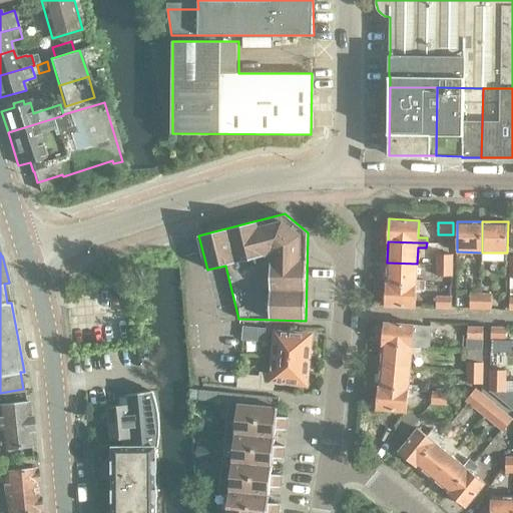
[(436,265),(453,266),(453,254),(436,253),(436,265)]
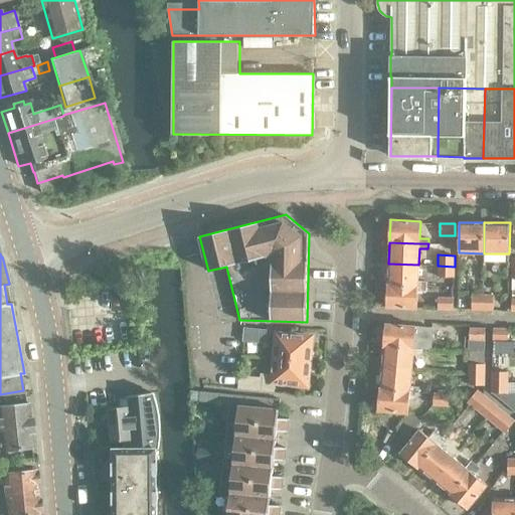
[(426,287),(426,282),(417,282),(418,265),(388,264),(387,285),(417,287),(426,287)]
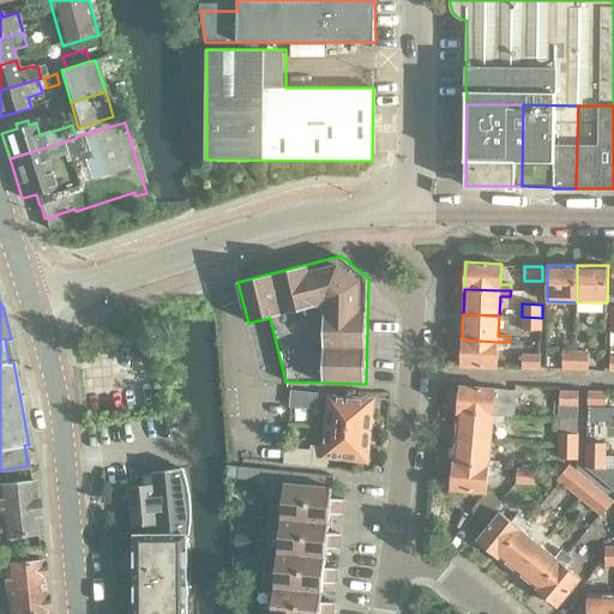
[(542,331),(542,318),(522,317),(522,330),(542,331)]
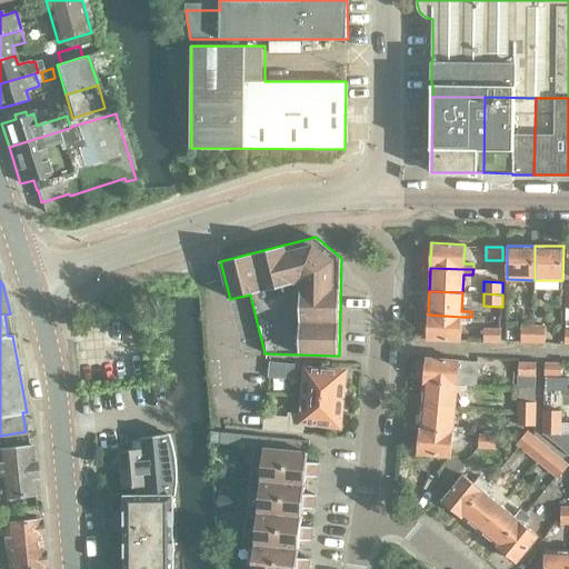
[(471,322),(471,317),(461,317),(428,315),(427,339),(460,340),(461,322),(471,322)]
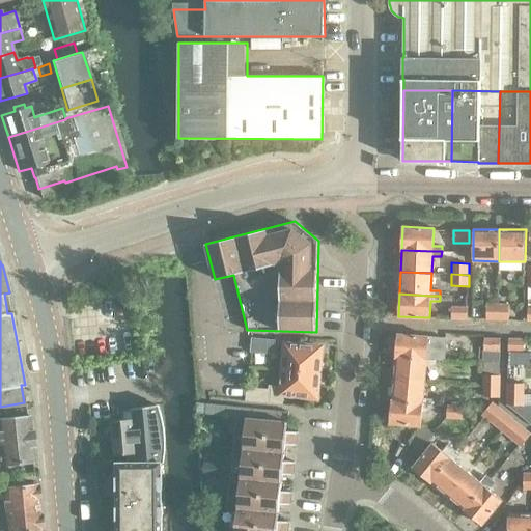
[(467,307),(468,297),(459,296),(459,307),(452,306),(451,318),(468,318),(468,307),(467,307)]
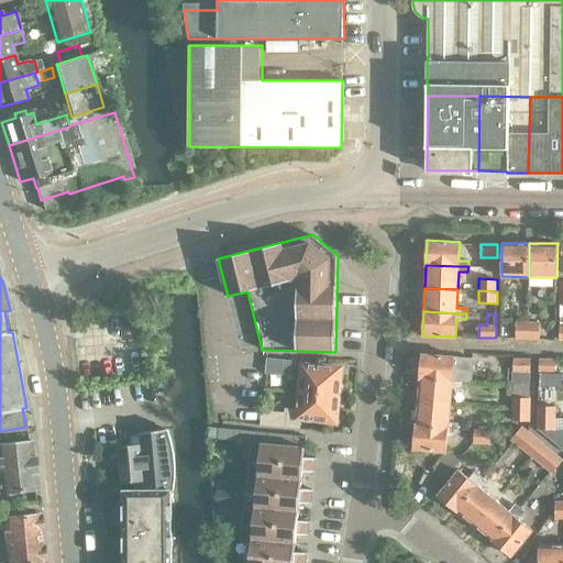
[(527,339),(528,322),(516,321),(516,339),(527,339)]
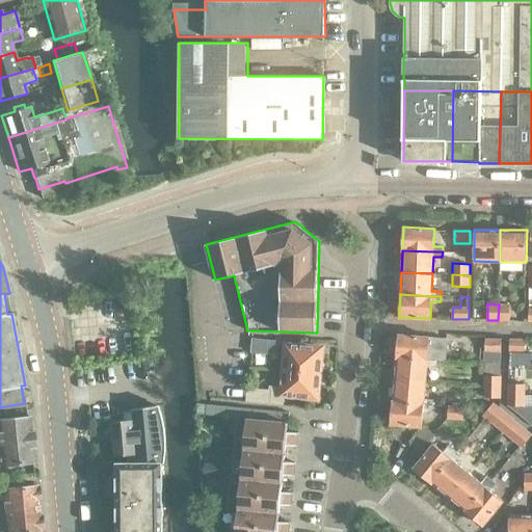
[(499,304),(498,320),(509,320),(510,304),(499,304)]
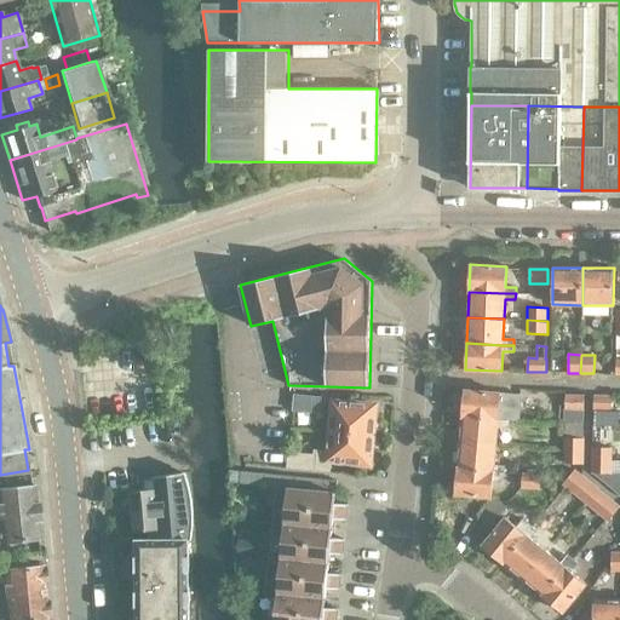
[(509,420),(509,414),(499,413),(501,394),(464,389),(461,415),(499,420),(509,420)]
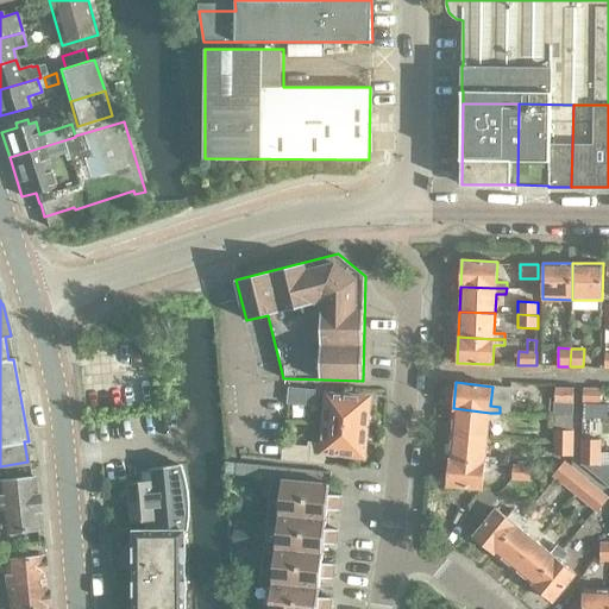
[(315,390),(288,388),(286,403),(313,406),(315,390)]
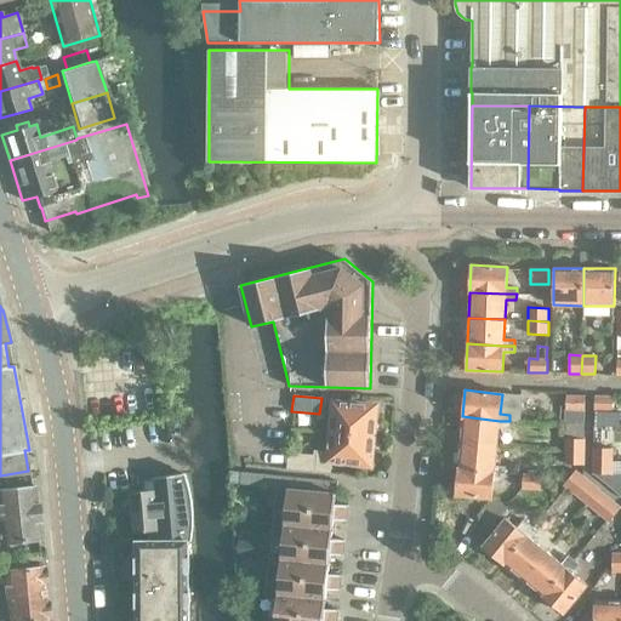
[(569,410),(585,411),(586,397),(567,396),(567,410),(569,410)]
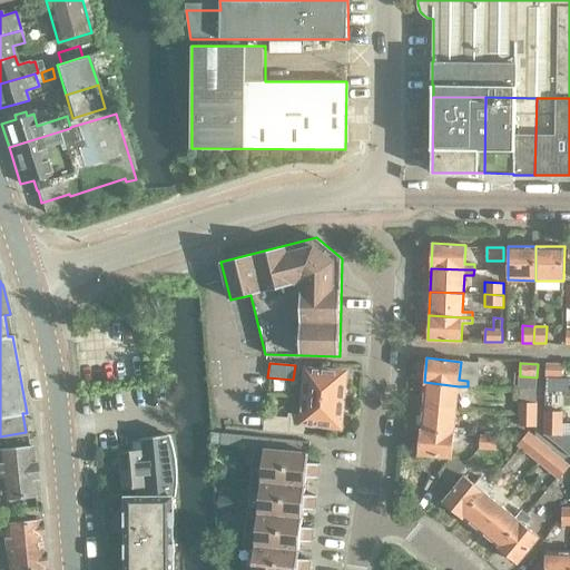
[(549,377),(557,377),(563,377),(563,364),(547,364),(546,377),(549,377)]
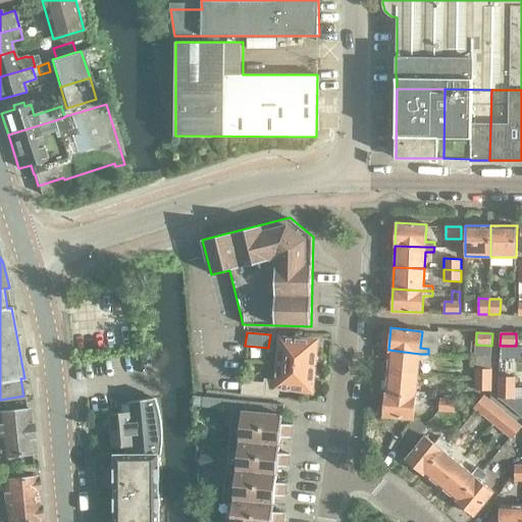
[(280,338),(278,363),(313,366),(315,342),(280,338)]
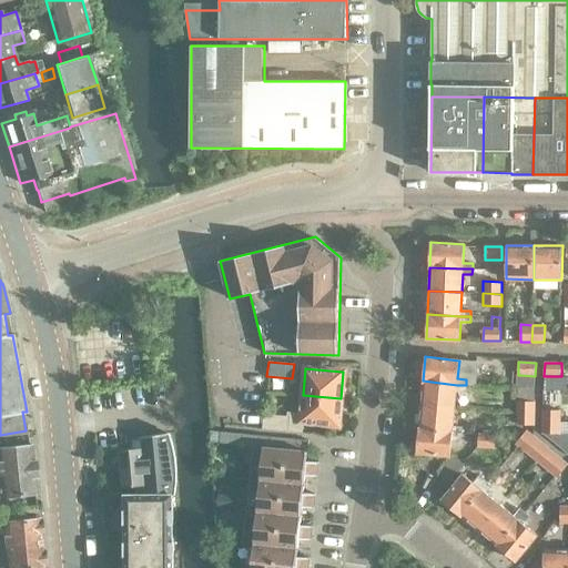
[(535,387),(535,376),(520,375),(520,388),(535,387)]
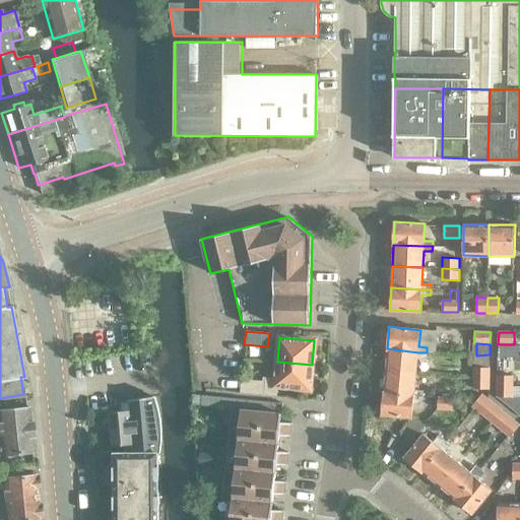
[(508,355),(508,344),(501,344),(500,355),(508,355)]
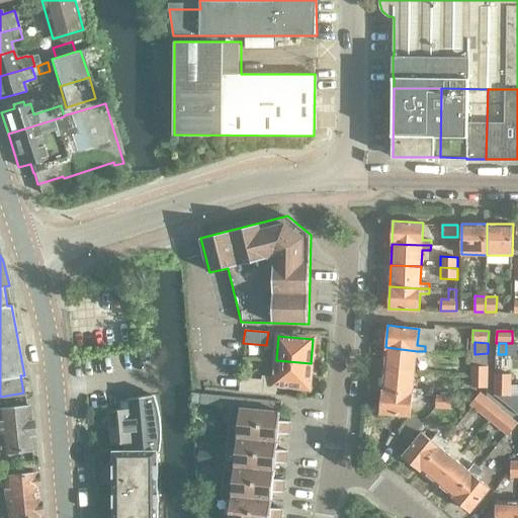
[(425,356),(425,351),(417,351),(385,347),(382,369),(415,372),(416,355),(425,356)]
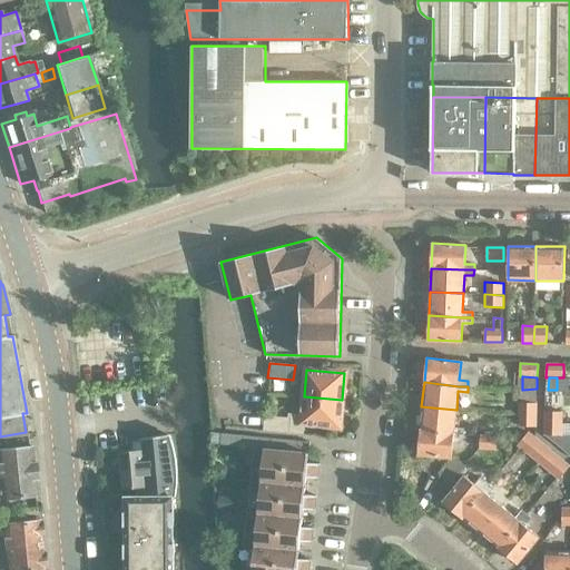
[(265,415),(264,431),(304,434),(305,423),(340,426),(342,400),(304,396),(302,414),(288,413),(288,418),(265,415)]
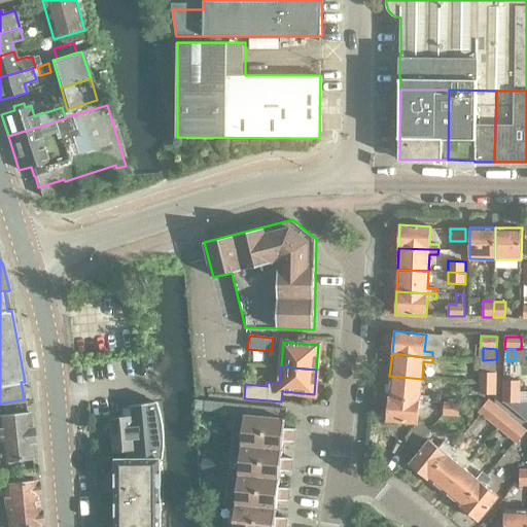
[(479,383),(496,384),(496,373),(480,373),(479,383)]
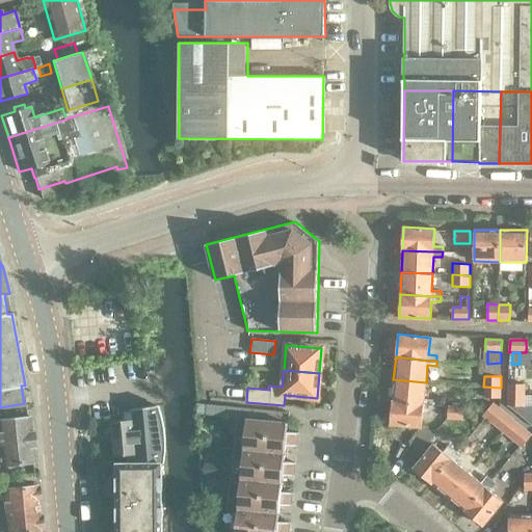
[(432,405),(433,400),(424,399),(426,382),(393,379),(391,401),(432,405)]
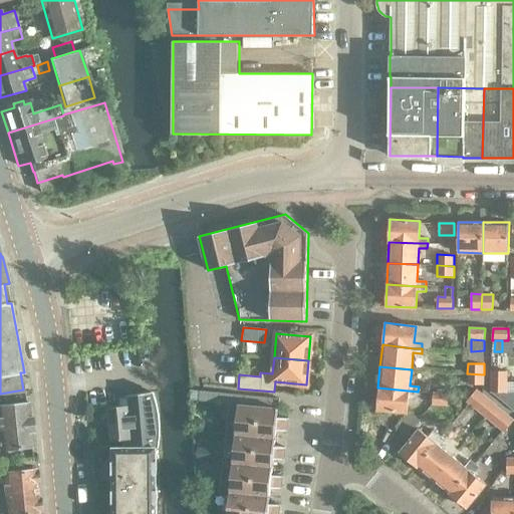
[(507,381),(507,380),(508,371),(491,370),(490,381),(507,381)]
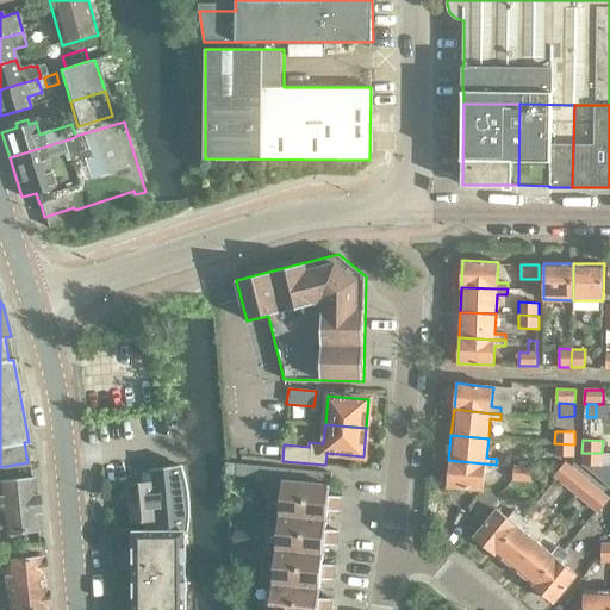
[(574,456),(574,444),(554,443),(554,455),(574,456)]
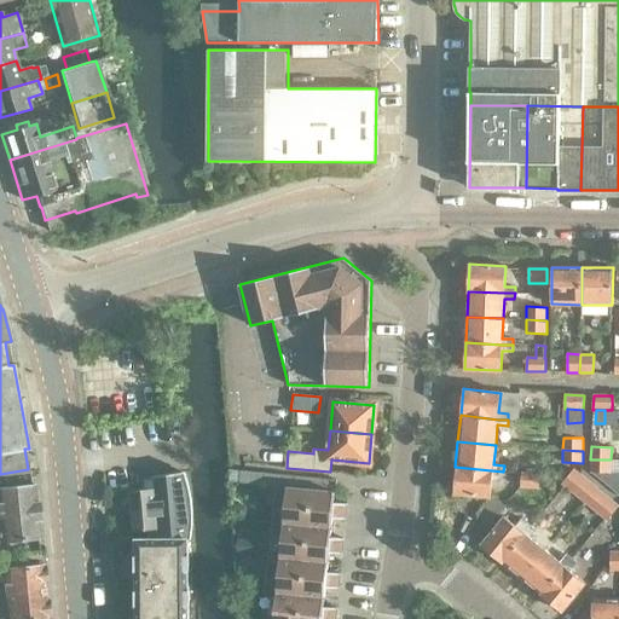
[(611,460),(590,460),(590,473),(593,473),(618,493),(618,457),(611,458),(611,460)]
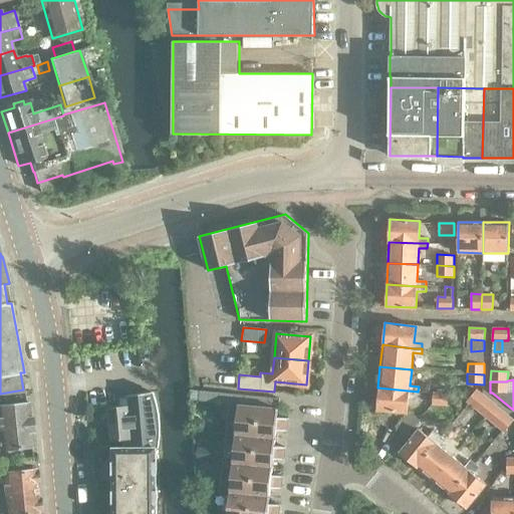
[(418,392),(377,388),(375,410),(407,413),(409,396),(418,397),(418,392)]
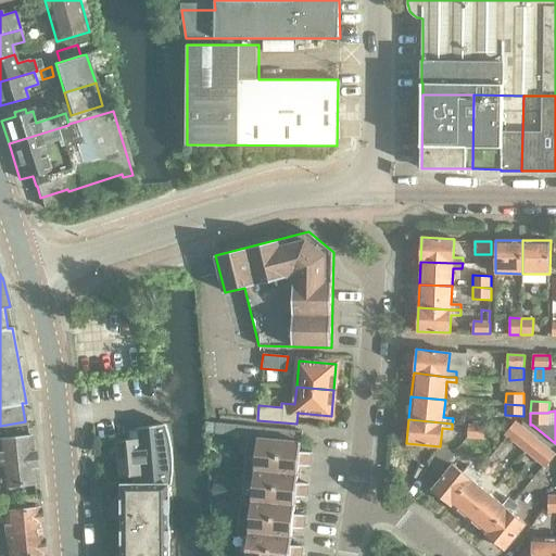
[(514,442),(525,428),(516,420),(504,434),(514,442)]
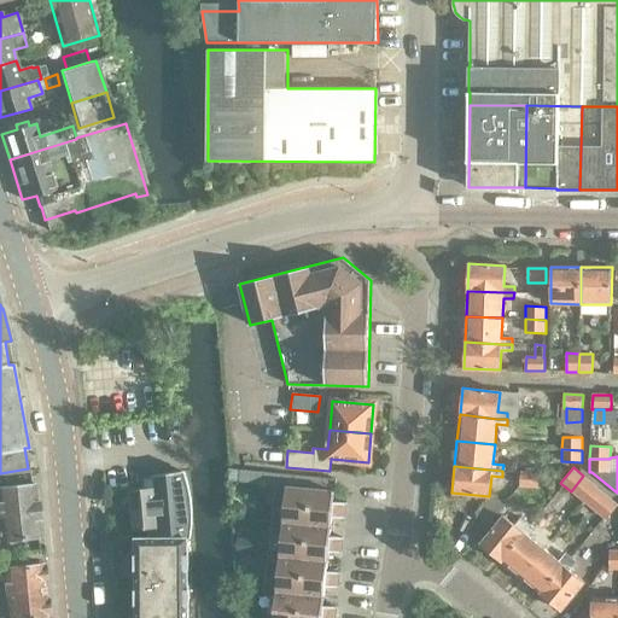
[(250,483),(251,471),(239,470),(238,482),(250,483)]
